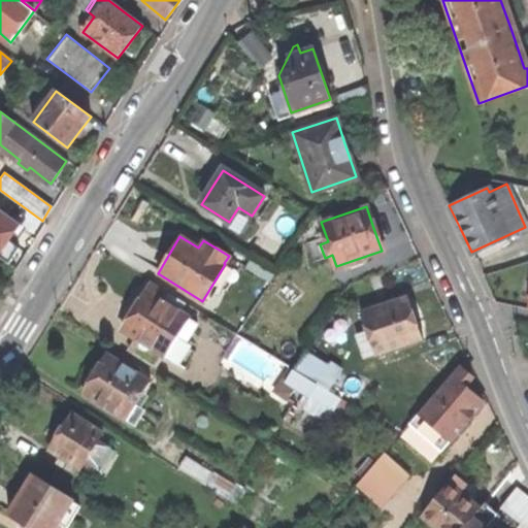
[(129,352),(155,368),(163,356),(184,369),(195,352),(184,344),(197,325),(188,319),(188,318),(164,302),(165,301),(163,299),(168,292),(154,284),(147,292),(145,291),(135,308),(122,329),(137,339),(129,352)]
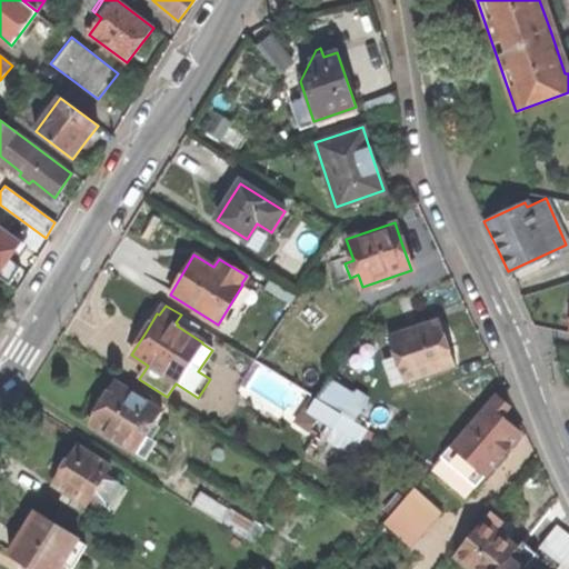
[(447,342),(439,320),(389,337),(400,370),(386,376),(390,388),(455,366),(447,342)]
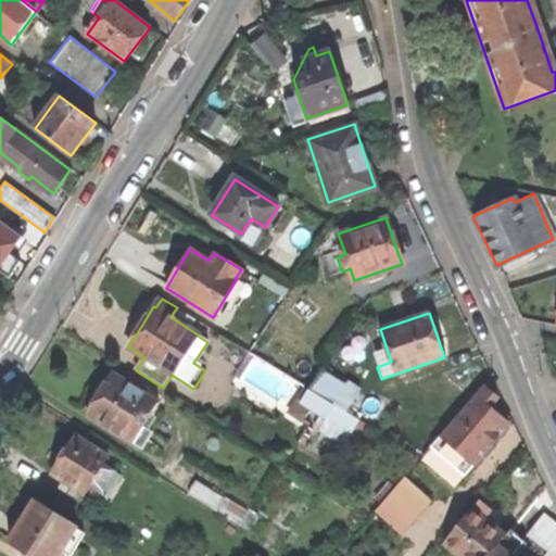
[(346,412),(362,389),(350,381),(346,386),(321,370),(310,389),(346,412)]
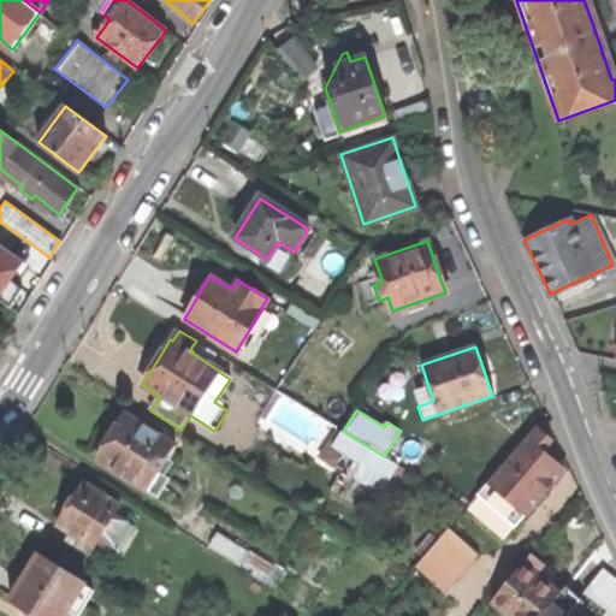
[(94,461),(158,499),(170,480),(159,474),(175,448),(153,434),(144,428),(123,416),(110,437),(94,461)]
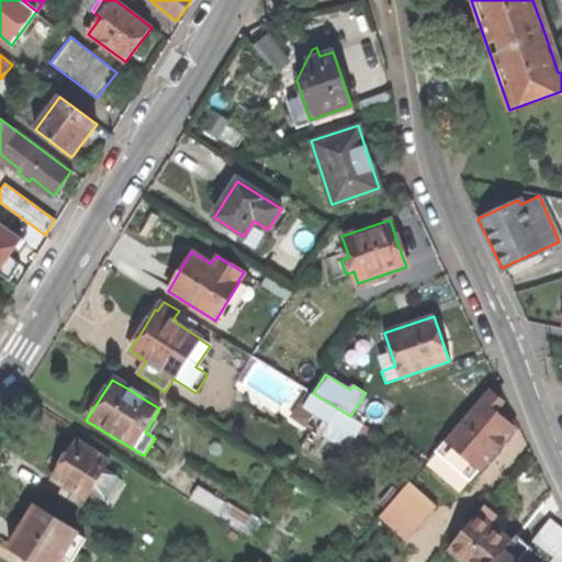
[(136,384),(132,391),(139,396),(144,389),(136,384)]
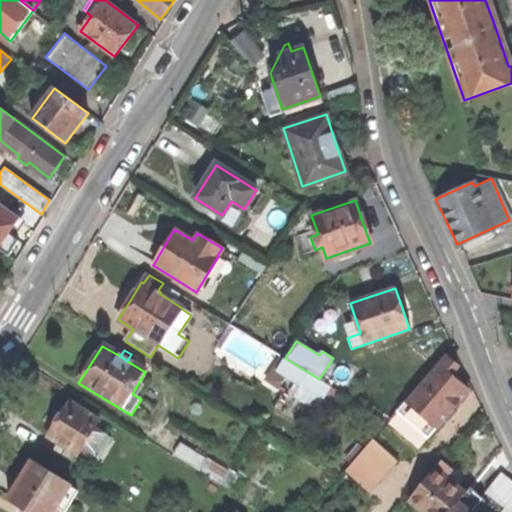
[(458,367),(445,356),(397,411),(417,429),(425,419),(436,429),(453,410),(447,405),(454,397),(459,402),(469,391),(459,383),(450,375),(458,367)]
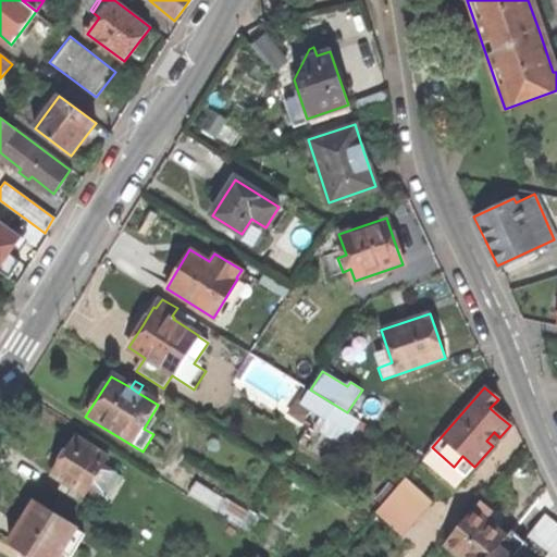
[(317,430),(344,446),(359,422),(310,390),(300,405),(323,420),(317,430)]
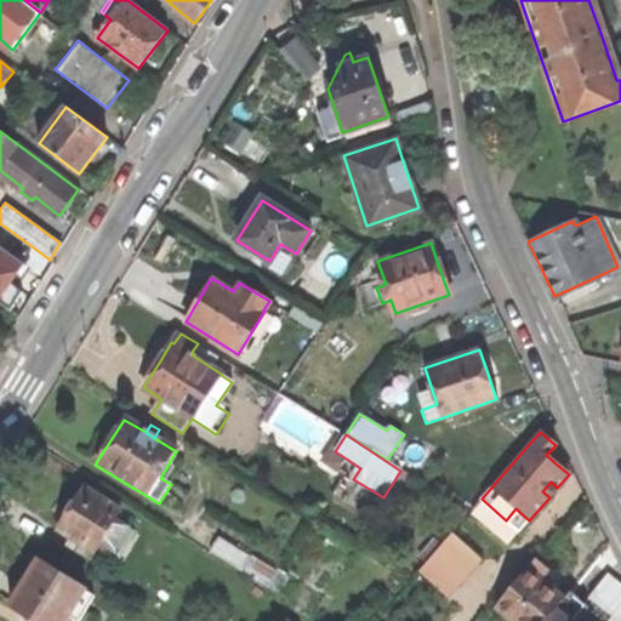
[(550,497),(557,488),(551,482),(542,491),(550,497)]
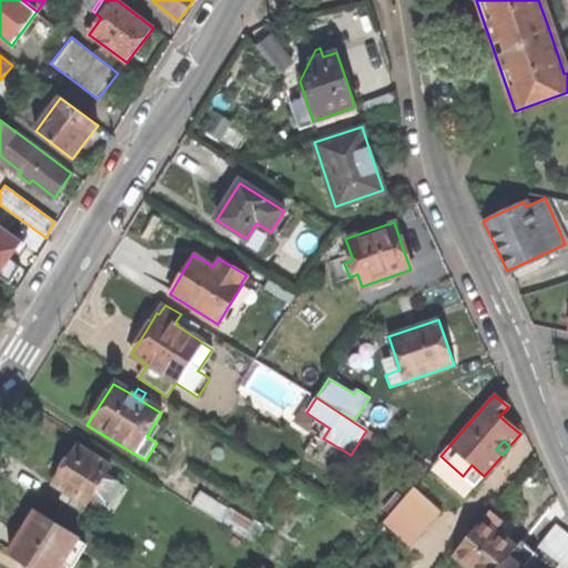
[(94,496),(105,504),(118,484),(105,476),(110,468),(75,447),(64,465),(51,485),(72,498),(79,501),(88,507),(94,496)]
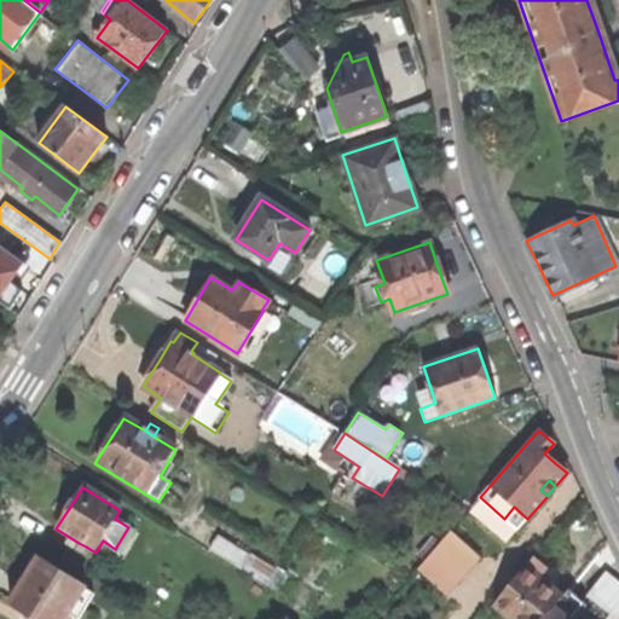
[(518,530),(527,519),(514,507),(504,519),(518,530)]
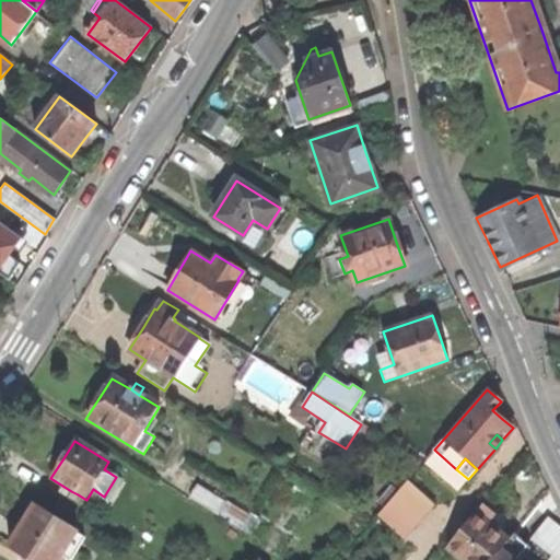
[(397,532),(427,498),(408,481),(378,515),(397,532)]
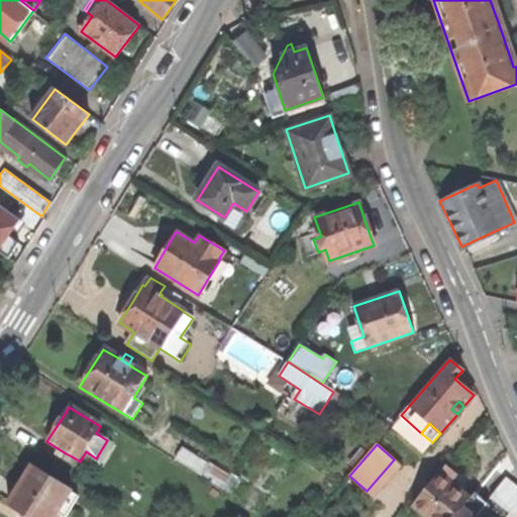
[(68,462),(72,456),(66,453),(62,459),(68,462)]
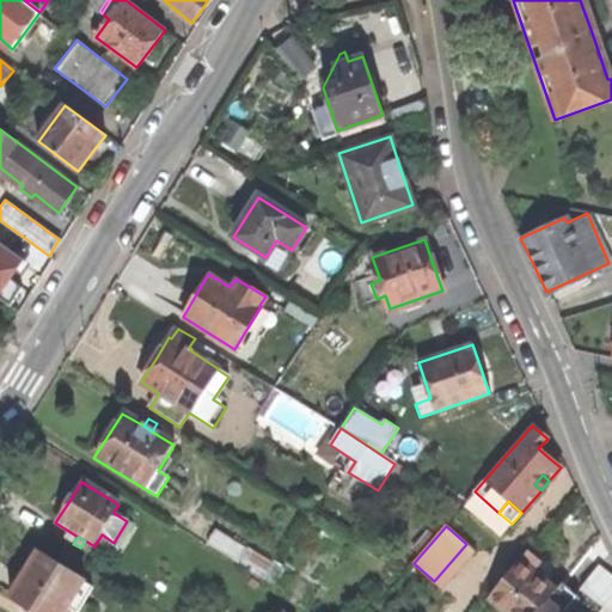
[(611,595),(610,599),(611,600),(611,552),(611,551),(592,575),(611,591),(611,595)]
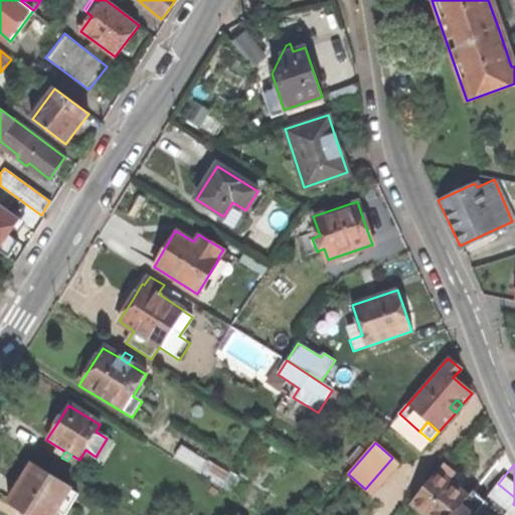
[(69,492),(70,490),(31,466),(19,485),(8,503),(26,514),(27,514),(54,514),(56,512),(61,514),(65,514),(77,496),(69,492)]
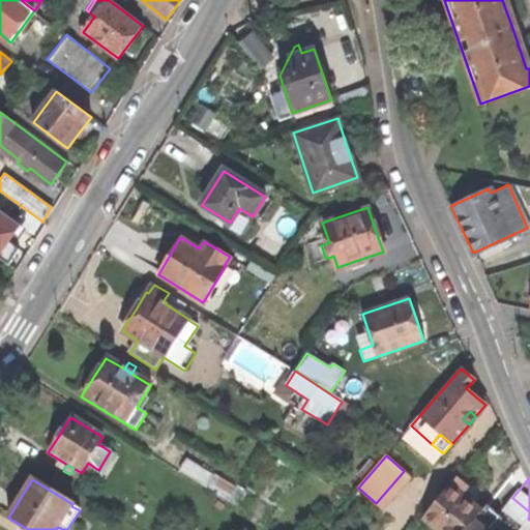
[(467,488),(457,479),(424,518),(439,529),(467,529),(482,512),(471,502),(461,495),(467,488)]
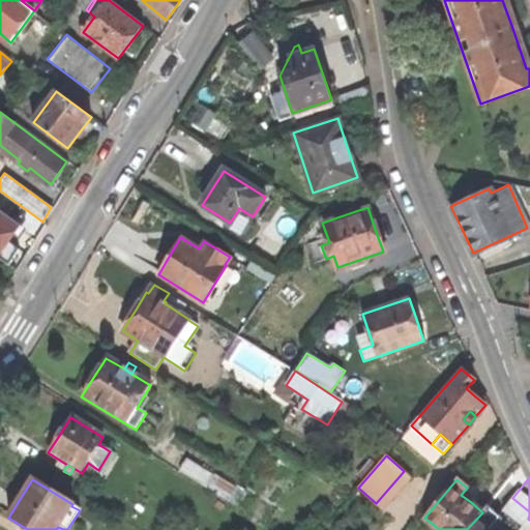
[(488,505),(482,512),(467,529),(488,529),(500,516),(488,505)]
